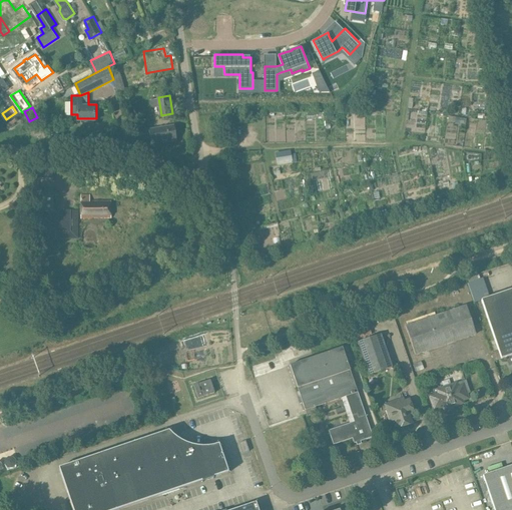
[(177,138),(174,123),(150,127),(153,142),(177,138)]
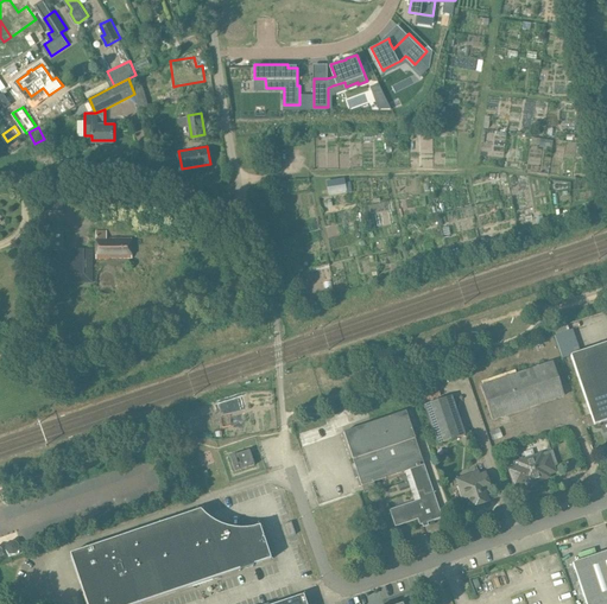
[(330,191),(347,188),(346,176),(339,177),(339,182),(329,184),(330,191)]
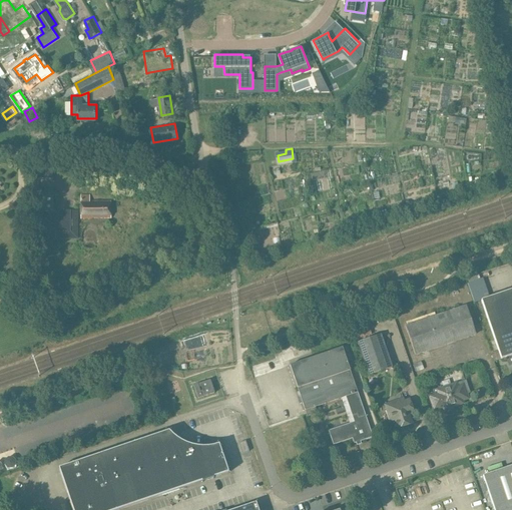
[(54,162),(41,162),(40,175),(53,175),(54,162)]
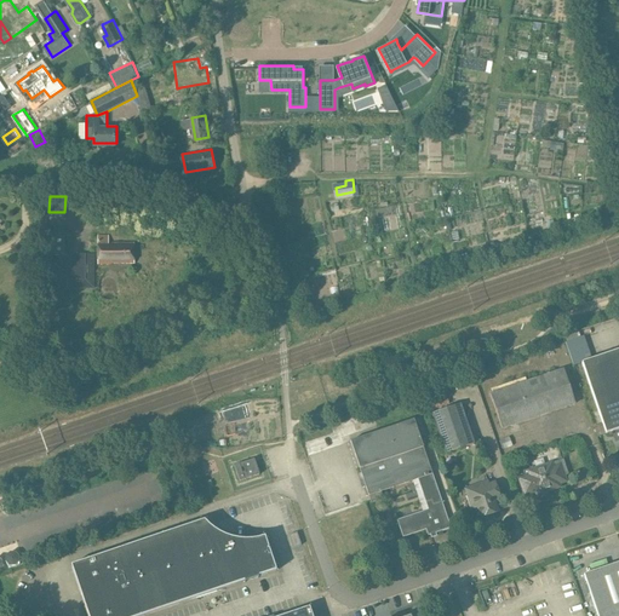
[(67,232),(55,231),(55,252),(59,252),(59,286),(96,286),(96,252),(67,252),(67,232)]
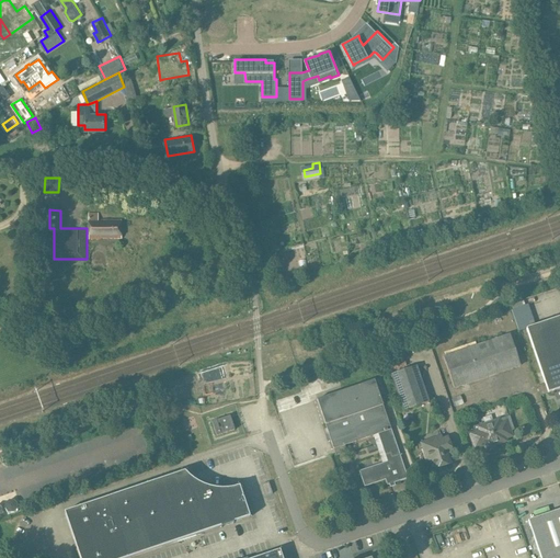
[(100,211),(89,211),(89,237),(102,237),(102,236),(122,236),(122,217),(100,217),(100,211)]
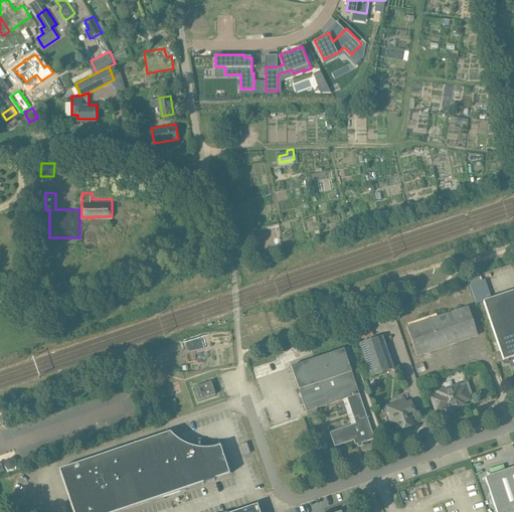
[(513,289),(485,300),(504,358),(513,354),(513,289)]
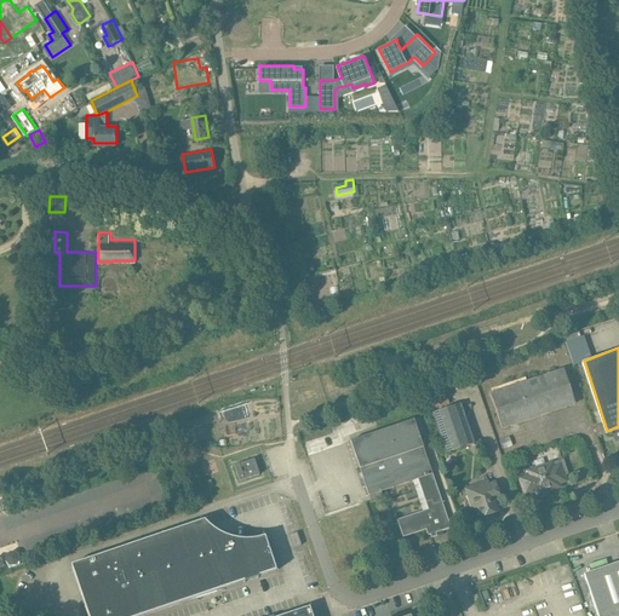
[(575,401),(565,367),(491,391),(503,426),(575,401)]
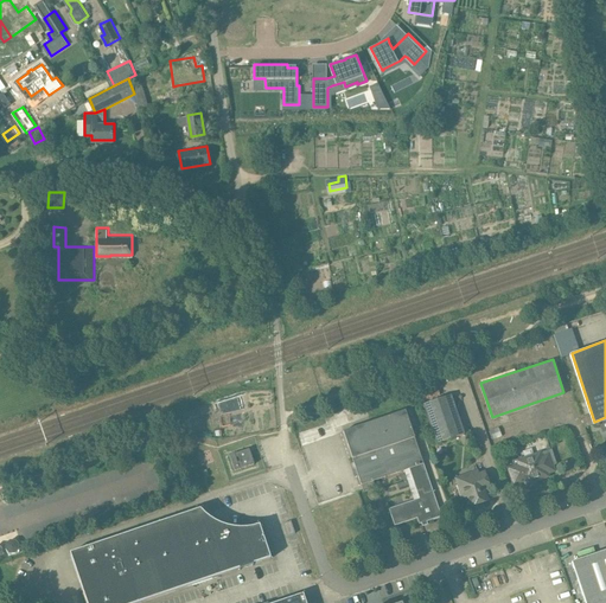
[(465,432),(452,393),(425,402),(438,441),(465,432)]
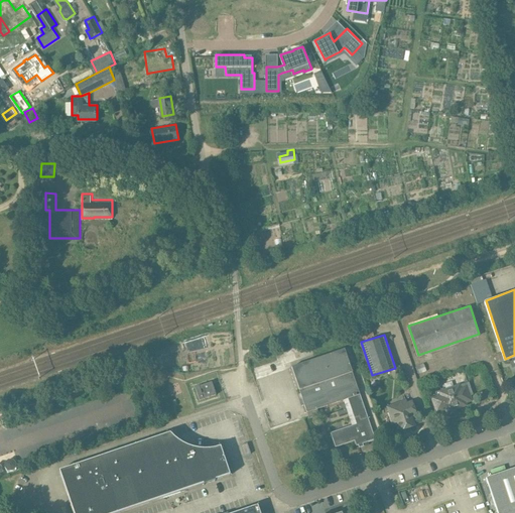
[(346,347),(292,365),(308,410),(349,397),(361,393),(346,347)]
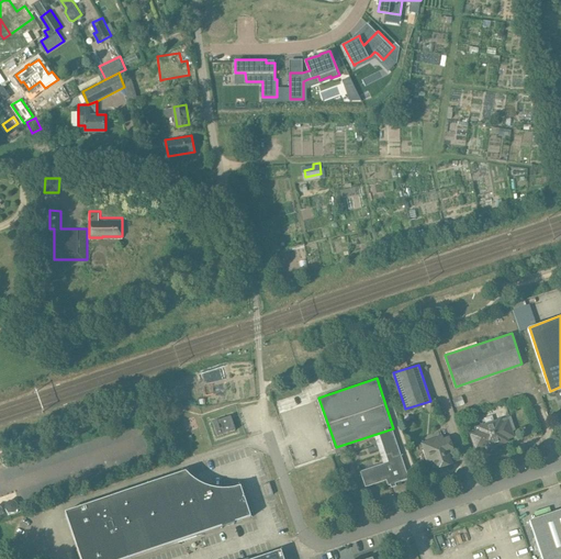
[(236,428),(232,414),(214,421),(219,434),(236,428)]
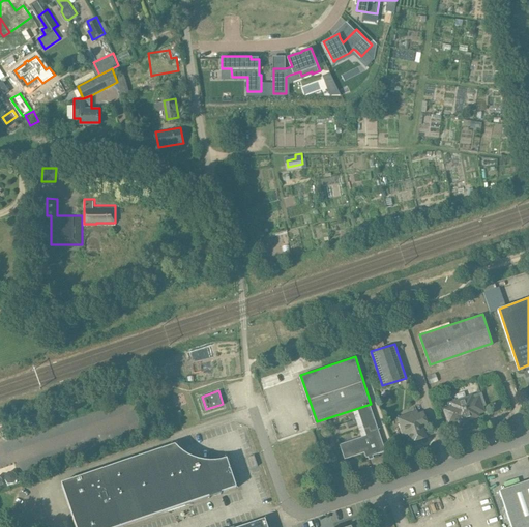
[(473,397),(472,393),(451,401),(452,404),(444,407),(449,421),(458,418),(460,425),(469,420),(468,417),(478,414),(478,411),(485,409),(479,394),(473,397)]
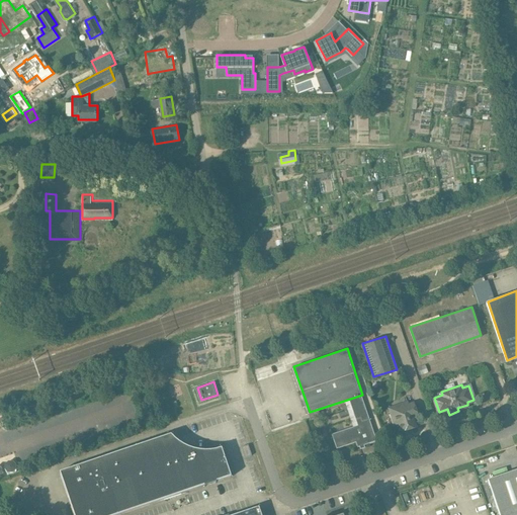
[(362,395),(350,399),(358,424),(333,432),(338,447),(356,440),(358,446),(377,439),(362,395)]
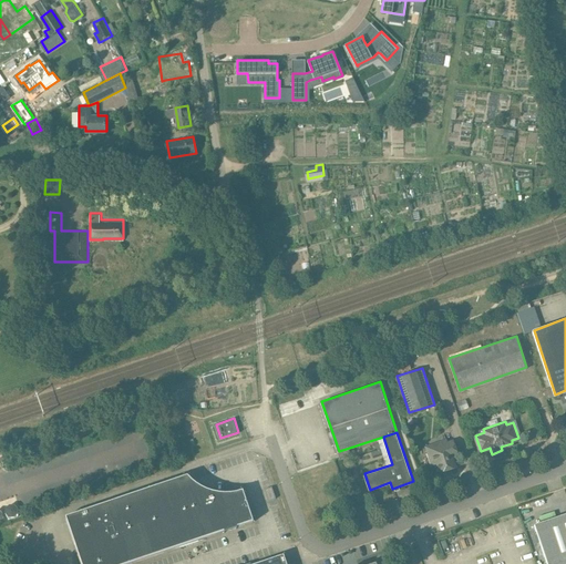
[(448,441),(446,438),(425,445),(432,463),(438,462),(440,471),(455,465),(453,457),(459,455),(453,439),(448,441)]
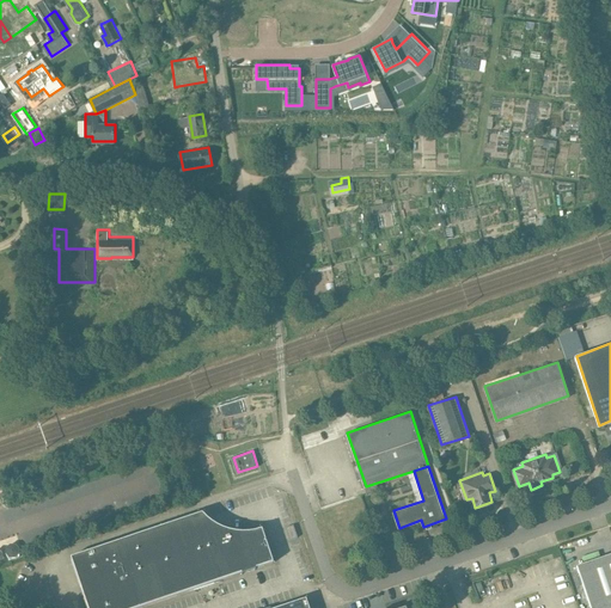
[(209,517),(202,511),(72,556),(89,607),(134,607),(274,562),(262,527),(254,529),(244,530),(234,529),(226,527),(217,523),(209,517)]
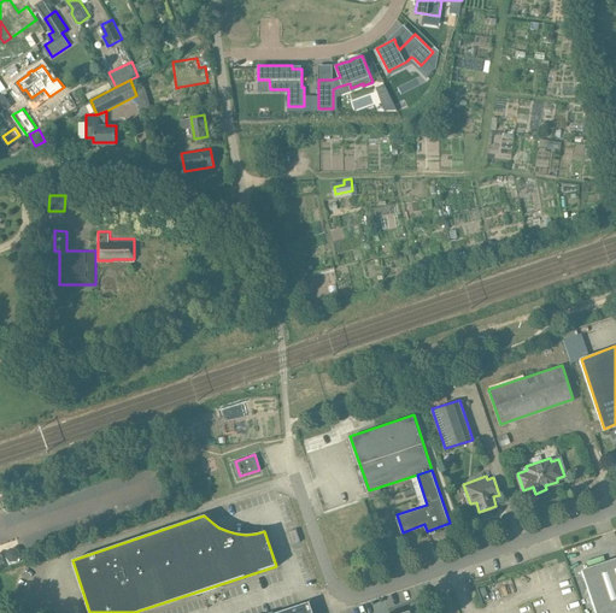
[(300,540),(297,528),(288,530),(292,542),(300,540)]
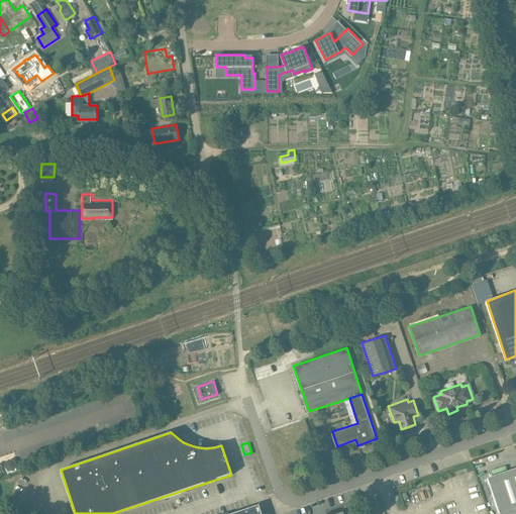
[(515,467),(487,478),(499,513),(515,513),(515,467)]
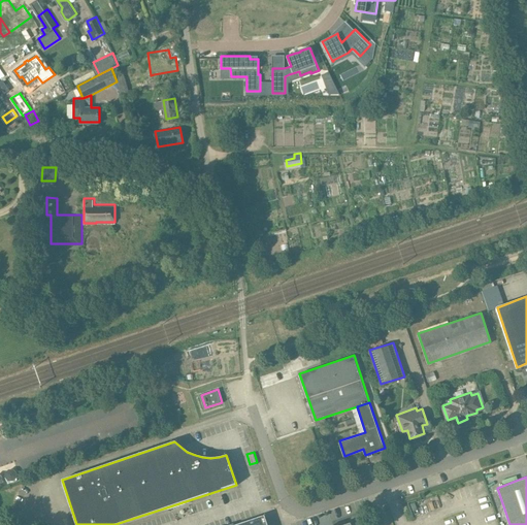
[(267,524),(264,515),(235,524),(267,524)]
